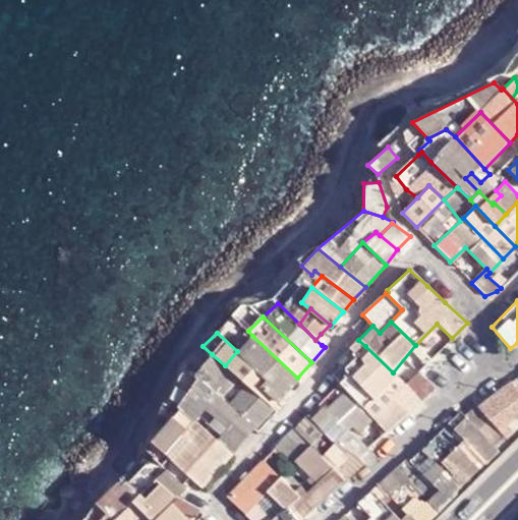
[(321,334),(315,340),(322,345),(327,340),(321,334)]
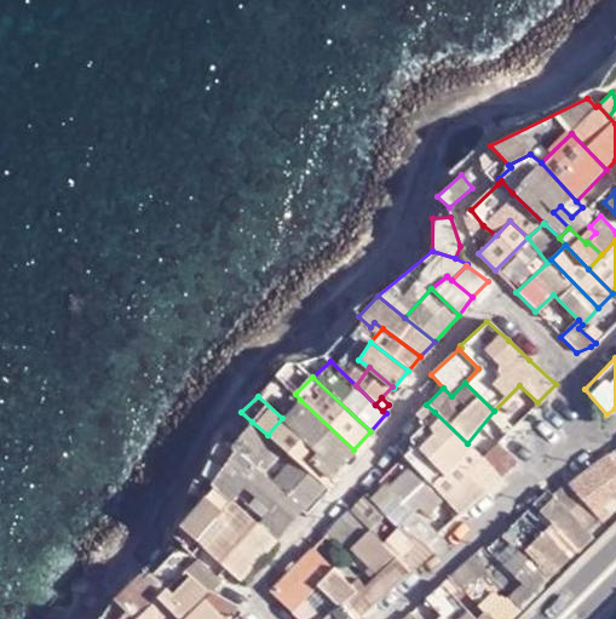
[(300,400),(282,418),(317,452),(310,459),(329,477),(353,450),(300,400)]
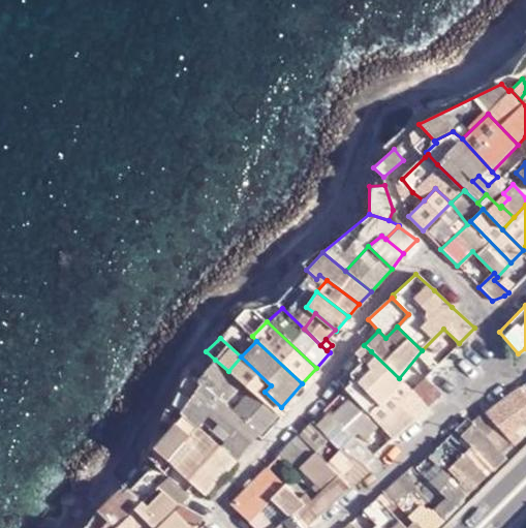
[(409,421),(425,407),(411,392),(399,378),(371,351),(364,345),(354,354),(356,355),(357,354),(363,360),(339,383),(344,387),(378,424),(392,438),(409,422),(409,421)]
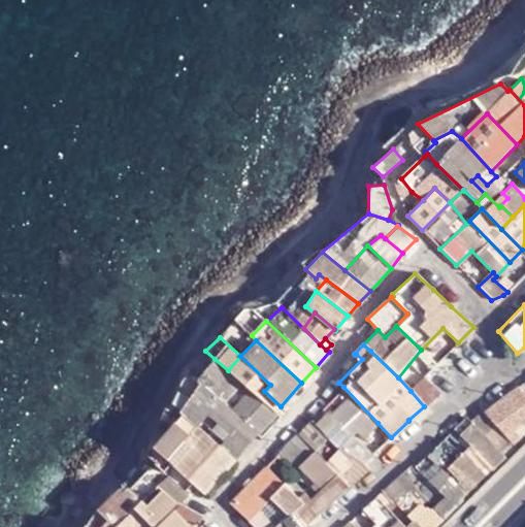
[(240,356),(228,370),(241,383),(242,382),(276,413),(281,406),(264,391),(270,385),(240,356)]
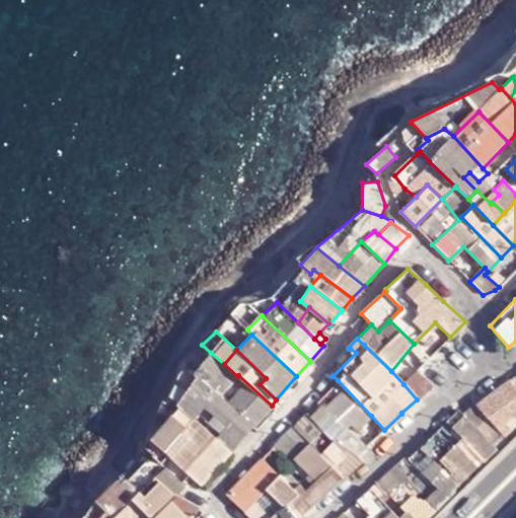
[(224,364),(211,353),(194,373),(198,376),(223,399),(251,425),(272,405),(238,375),(237,376),(224,364)]
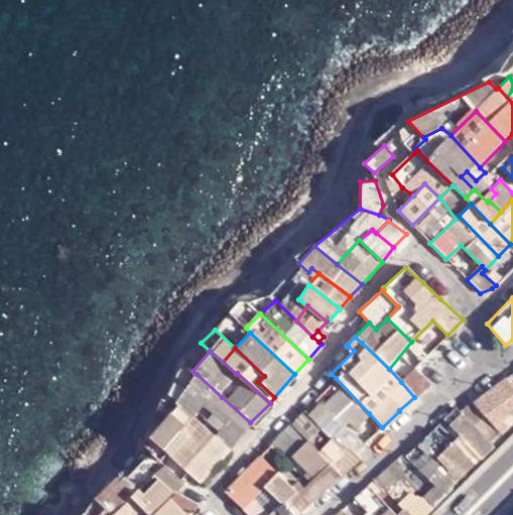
[(176,402),(178,404),(193,416),(205,403),(211,409),(222,397),(197,374),(176,402)]
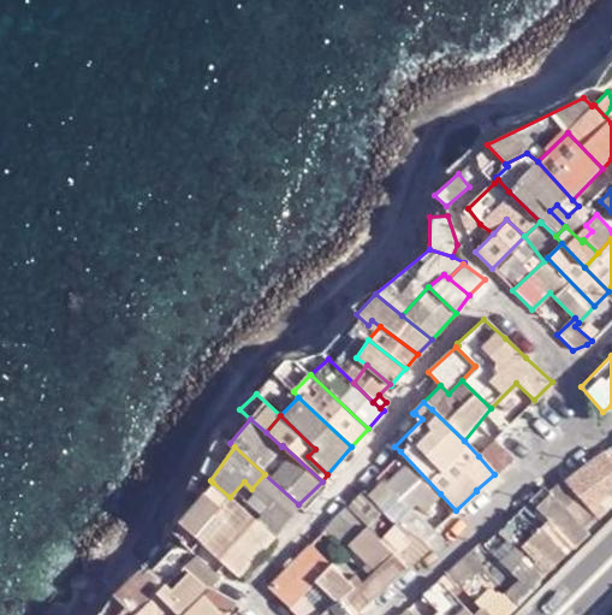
[(400,451),(362,491),(378,507),(391,492),(404,507),(411,500),(422,510),(440,494),(400,451)]
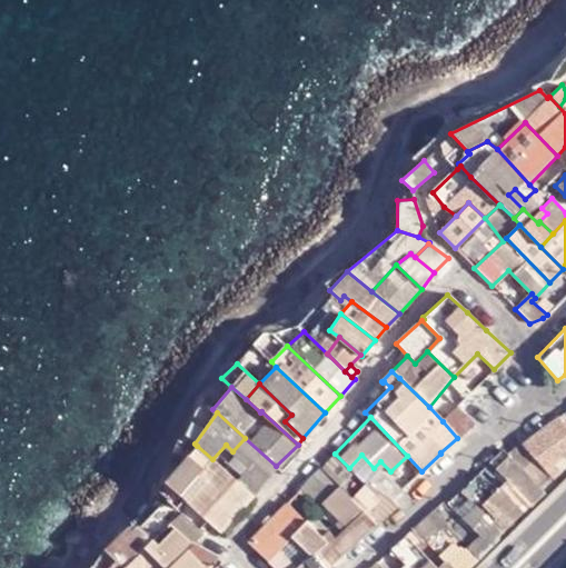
[(539,430),(522,447),(547,475),(565,459),(565,421),(564,424),(558,417),(539,430)]
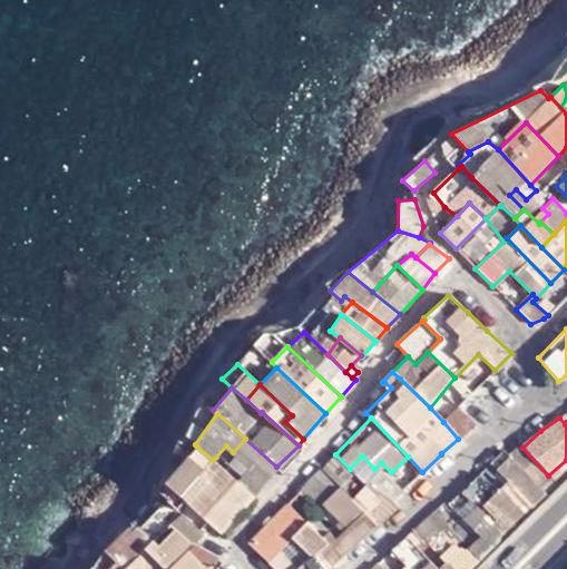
[(241,477),(255,490),(275,468),(276,467),(245,439),(233,452),(250,467),(241,477)]
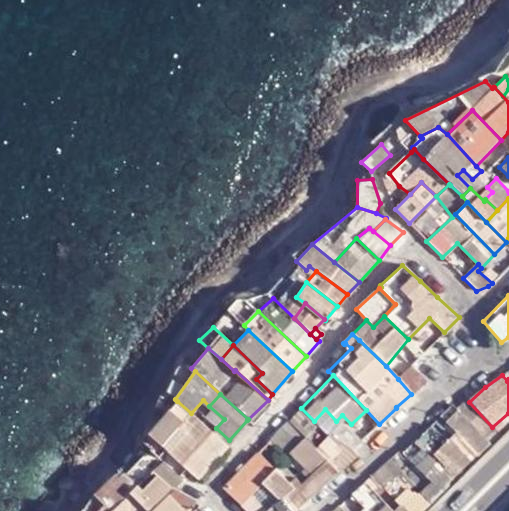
[(467,399),(456,409),(460,414),(473,427),(484,438),(494,428),(492,427),(469,402),(467,399)]
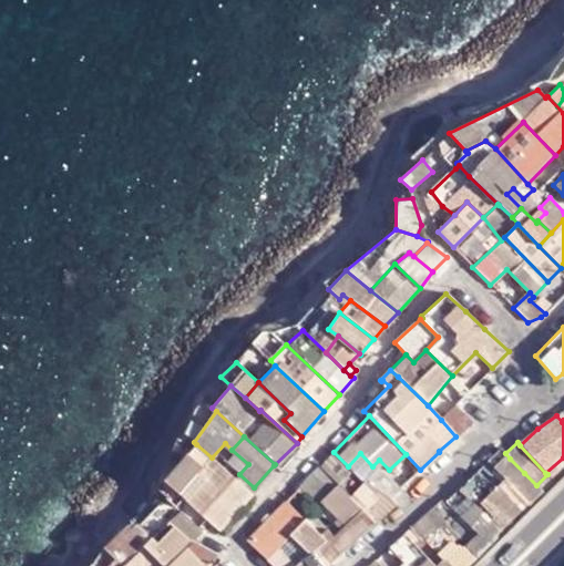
[(196,444),(167,481),(180,494),(198,474),(203,477),(217,463),(212,458),(196,444)]
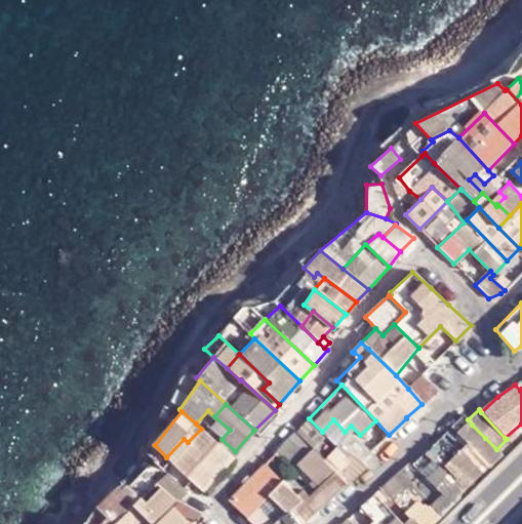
[(463,414),(450,426),(467,443),(472,447),(471,448),(473,450),(485,438),(472,425),(468,419),(463,414)]
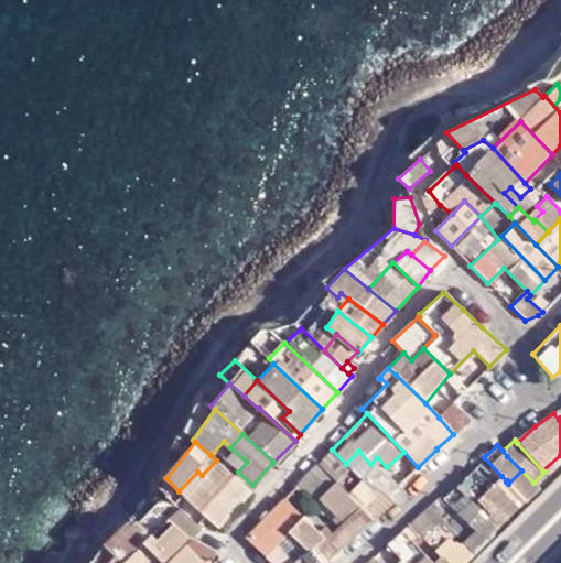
[(332,450),(317,465),(359,507),(371,520),(394,501),(387,494),(364,480),(360,478),(346,464),(332,450)]
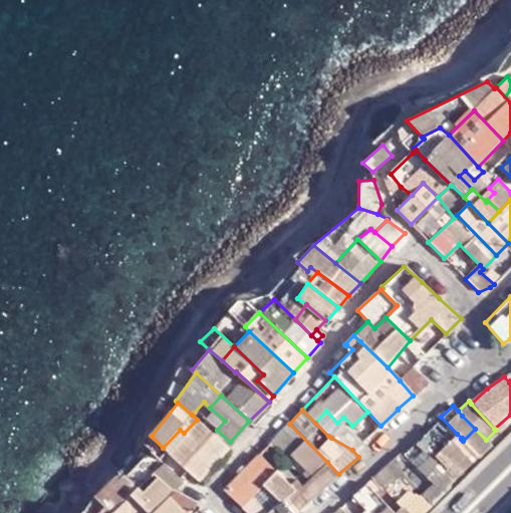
[(199,480),(229,447),(197,420),(184,433),(168,451),(199,480)]
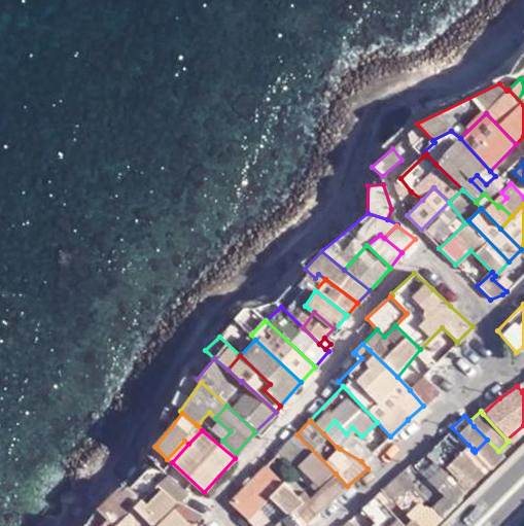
[(298,497),(303,503),(336,474),(297,434),(279,452),(310,484),(298,497)]
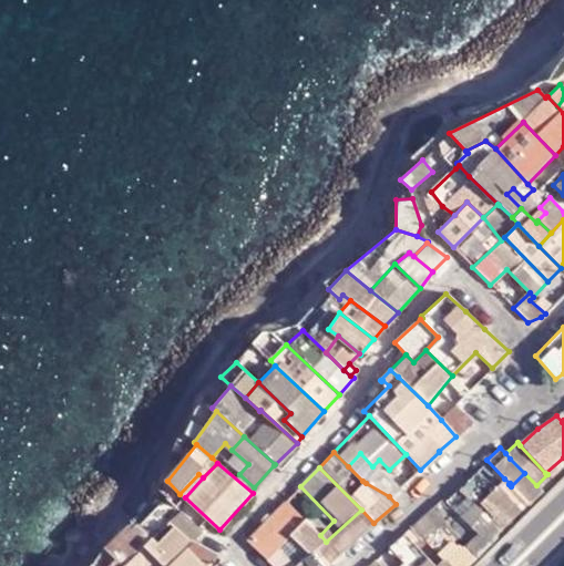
[(366,483),(389,496),(400,487),(378,469),(366,483)]
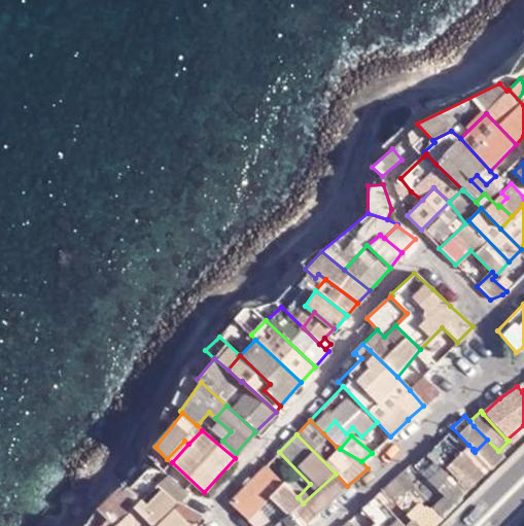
[(435,453),(430,459),(464,490),(487,465),(475,452),(473,450),(474,449),(468,445),(457,455),(442,439),(431,449),(435,453)]
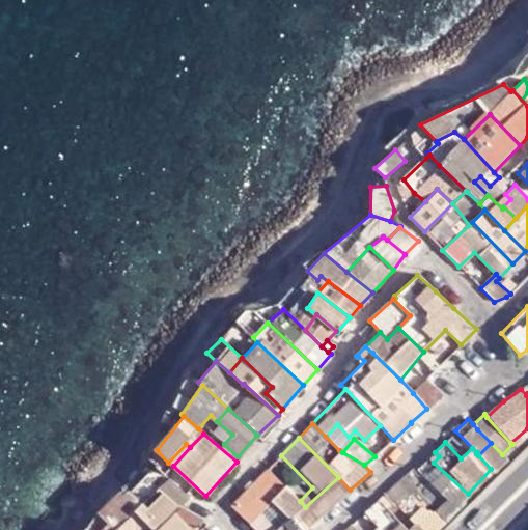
[(186,444),(168,463),(173,466),(190,447),(186,444)]
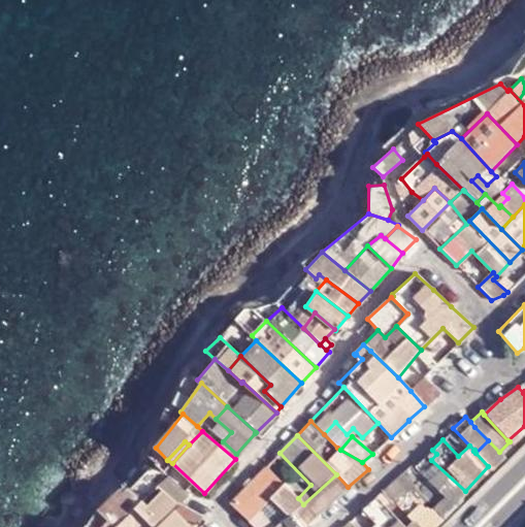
[(426,456),(405,478),(425,499),(432,507),(446,519),(468,495),(465,491),(431,460),(426,456)]
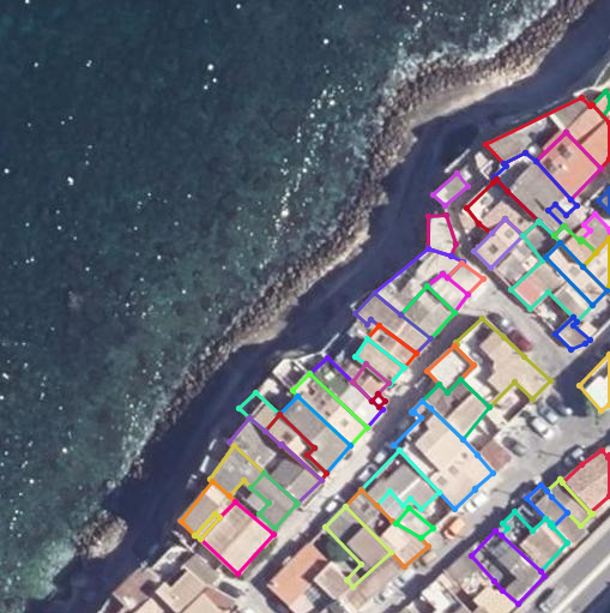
[(309,544),(267,586),(287,605),(314,576),(334,601),(352,587),(346,580),(331,562),(328,564),(309,544)]
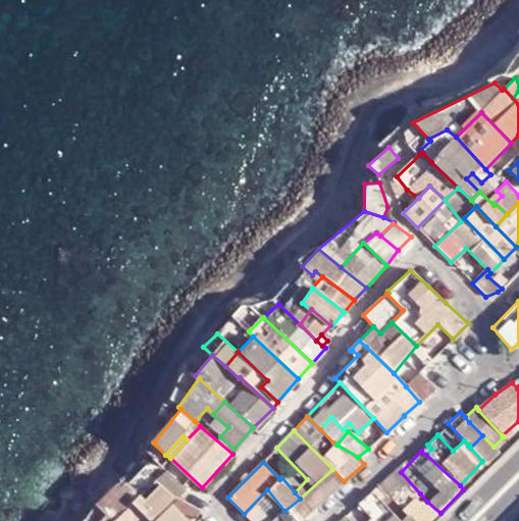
[(397,468),(379,484),(405,511),(421,496),(420,493),(401,472),(397,468)]
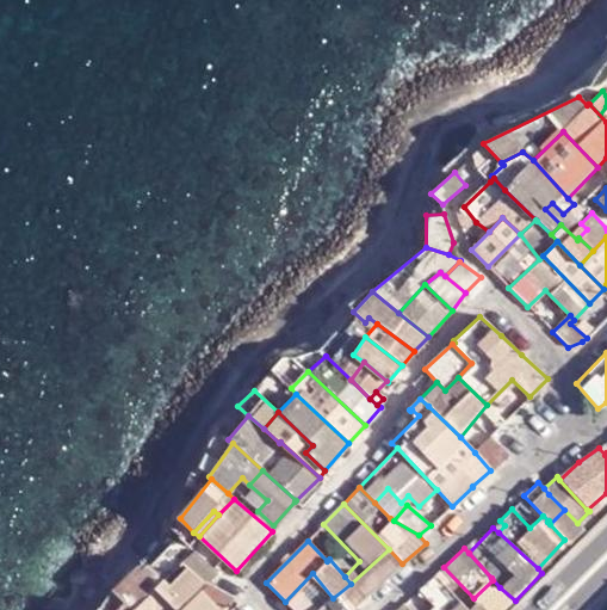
[(317,609),(350,609),(402,564),(389,549),(351,584),(333,598),(317,609)]
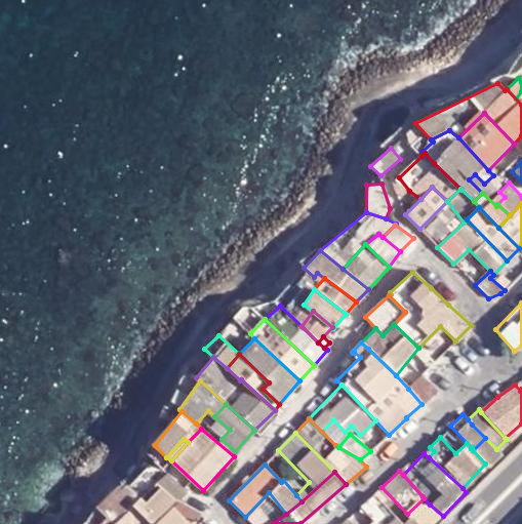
[(167,473),(157,482),(176,500),(186,491),(167,473)]
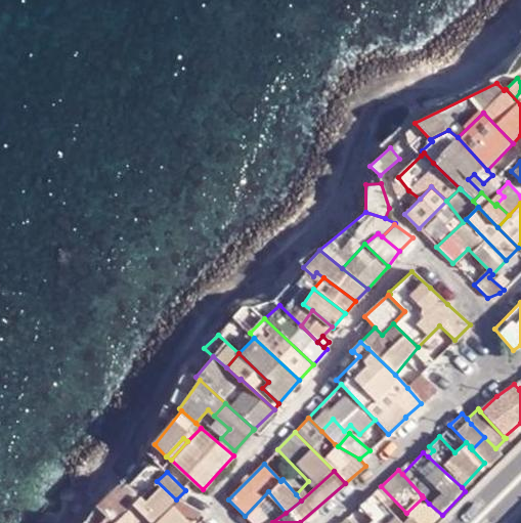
[(157,481),(133,505),(149,522),(153,522),(172,505),(176,499),(157,481)]
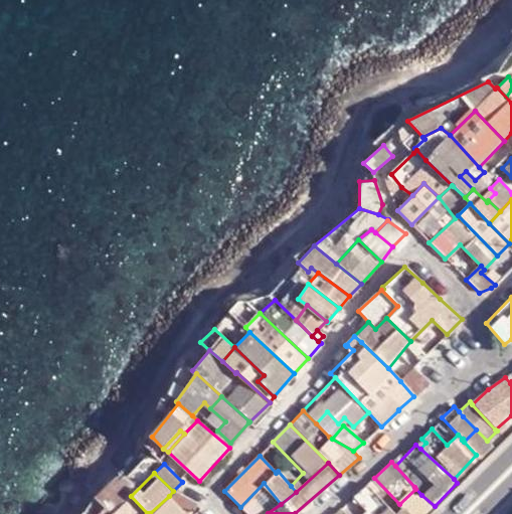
[(355,499),(343,511),(345,513),(396,513),(368,483),(353,497),(355,499)]
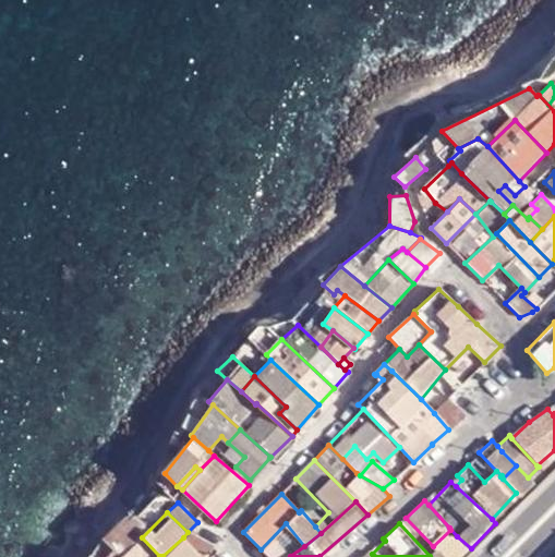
[(188,532),(183,537),(198,556),(202,556),(214,547),(188,532)]
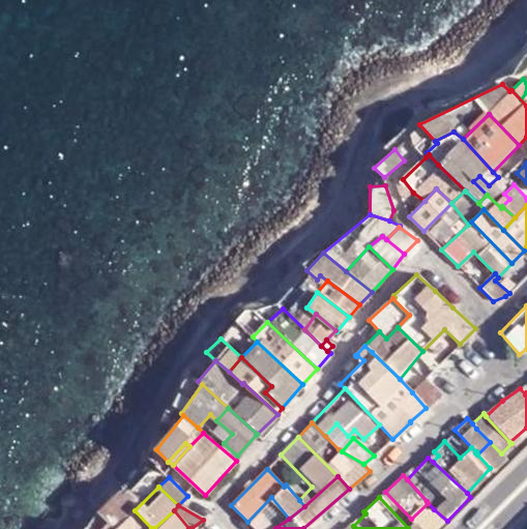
[(151,528),(135,510),(115,528),(151,528)]
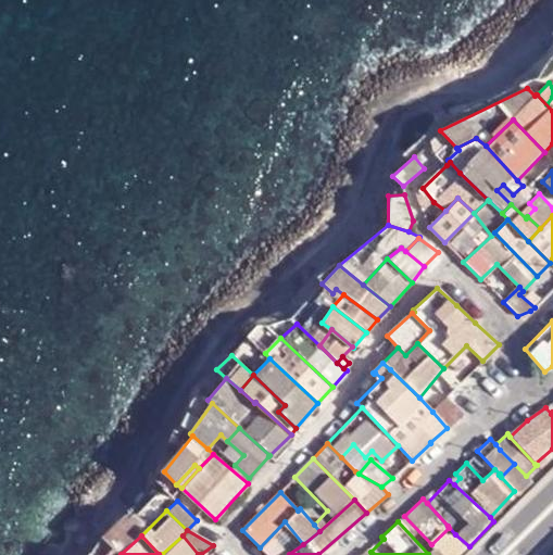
[(162,554),(198,554),(183,535),(162,554)]
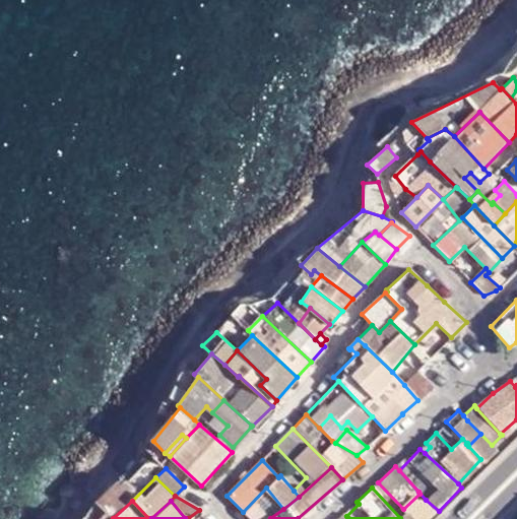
[(259,507),(249,517),(250,518),(270,518),(259,507)]
